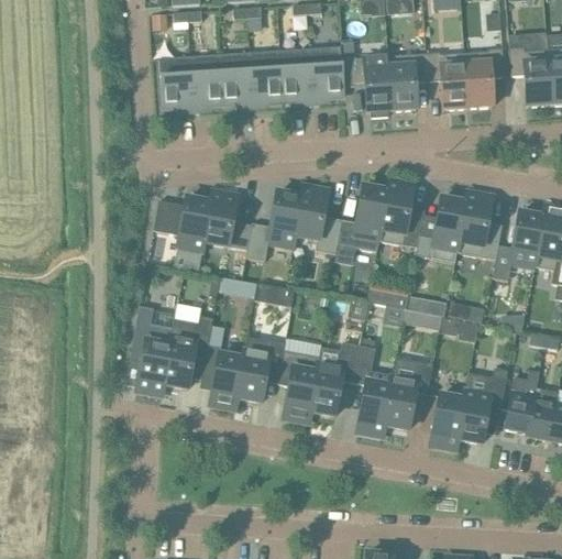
[(400,12),(399,0),(386,0),(387,13),(400,12)]
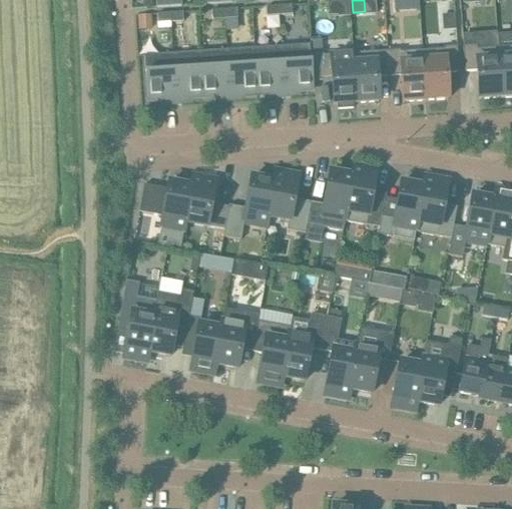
[(292,2),(279,3),(280,12),(293,11),(292,2)]
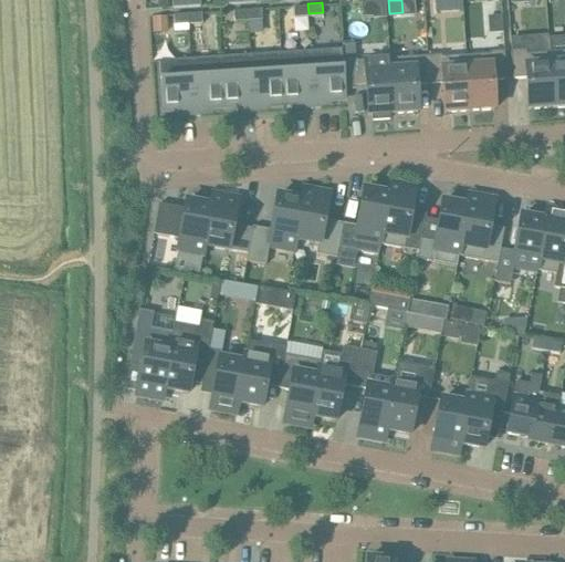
[(307,3),(293,4),(293,14),(309,13),(307,3)]
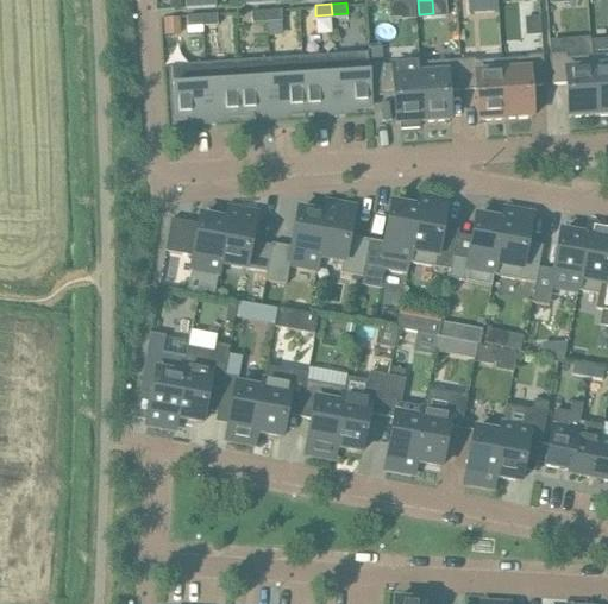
[(282,6),(267,7),(267,18),(282,17),(282,6)]
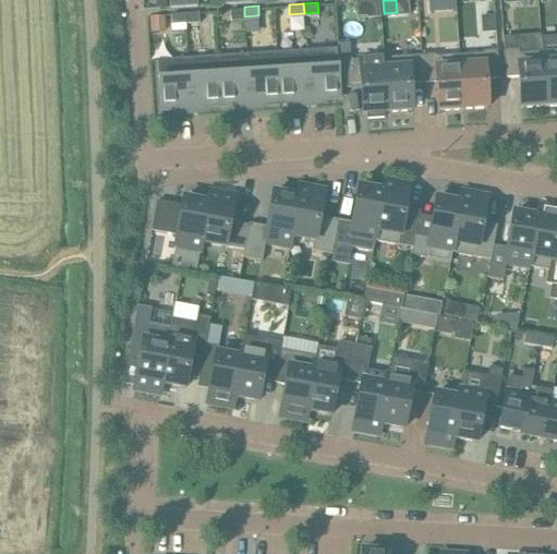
[(244,7),(229,8),(230,17),(244,16),(244,7)]
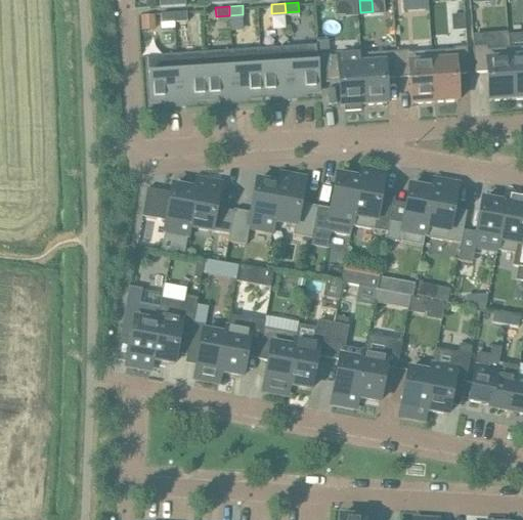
[(187,9),(173,10),(174,19),(187,18),(187,9)]
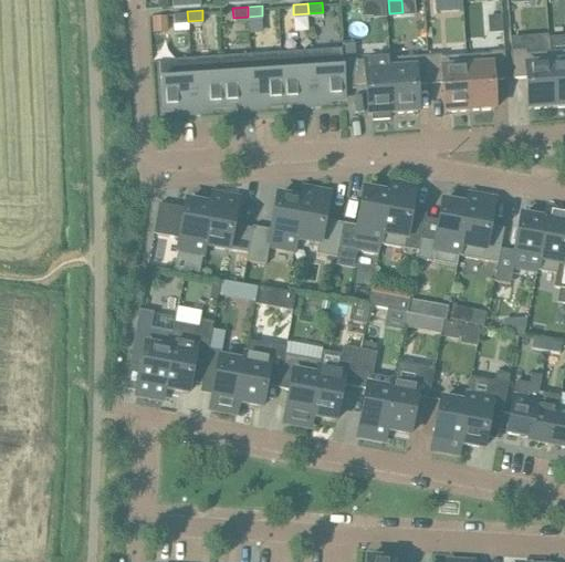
[(187,11),(173,12),(174,22),(188,21),(187,11)]
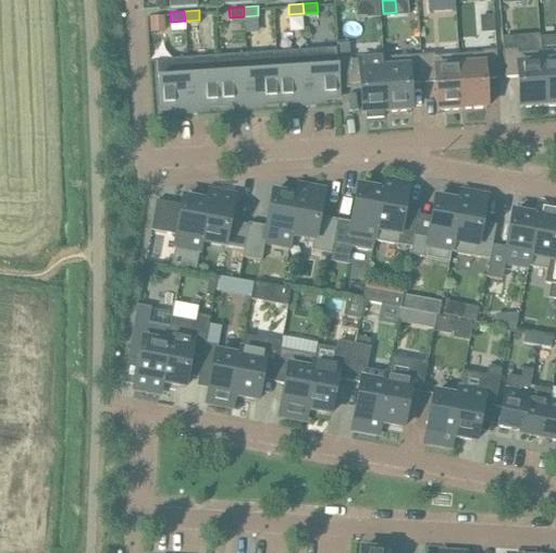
[(164,12),(150,13),(151,25),(165,25),(164,12)]
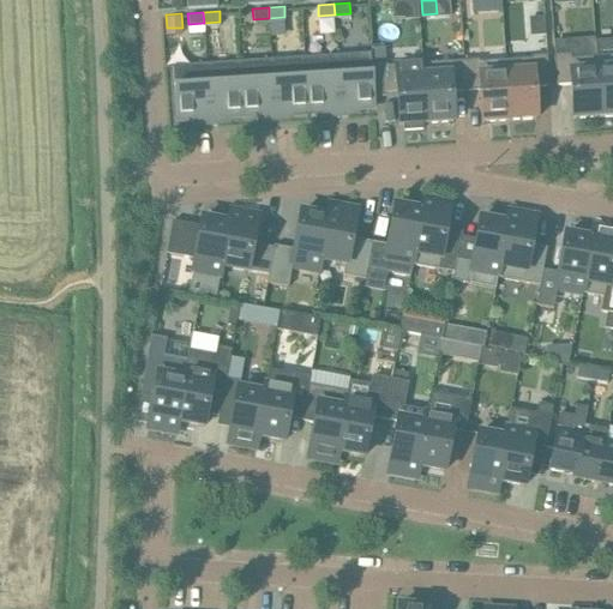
[(544,13),(530,14),(532,32),(546,31),(544,13)]
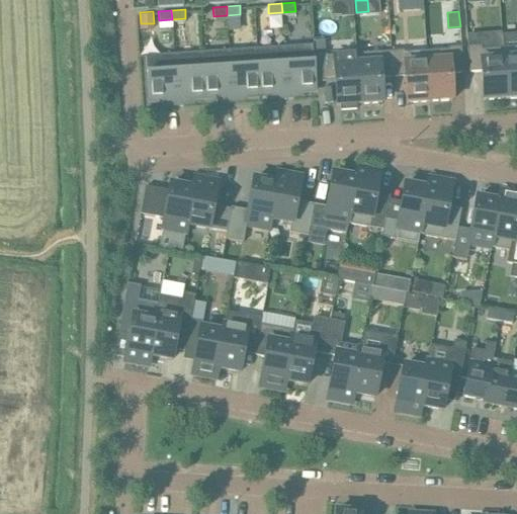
[(516,30),(503,31),(504,45),(507,95),(516,94),(516,30)]
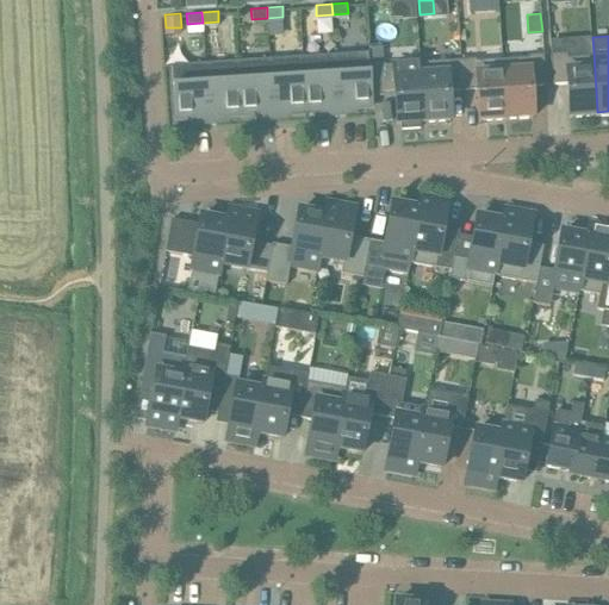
[(370,103),(366,50),(333,52),(336,108),(352,107),(352,104),(370,103)]
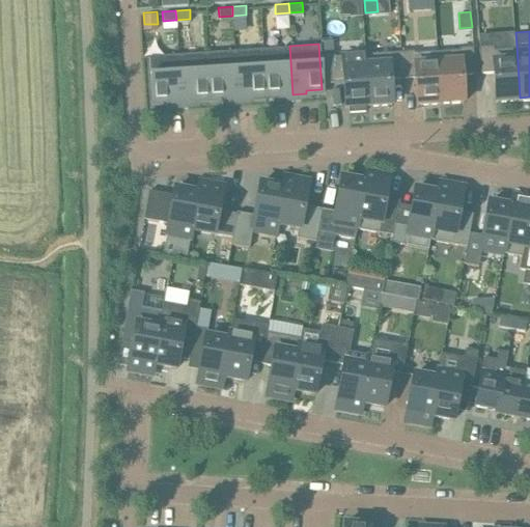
[(520,98),(517,46),(495,48),(494,44),(480,45),(481,71),(494,70),(496,99),(520,98)]
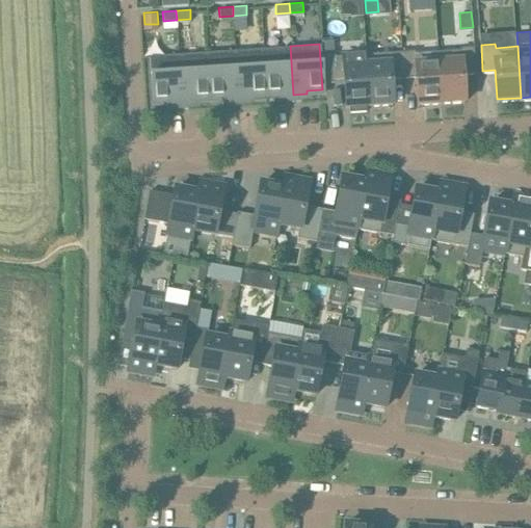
[(439,49),(442,101),(466,99),(463,72),(476,71),(474,45),(460,46),(460,48),(439,49)]
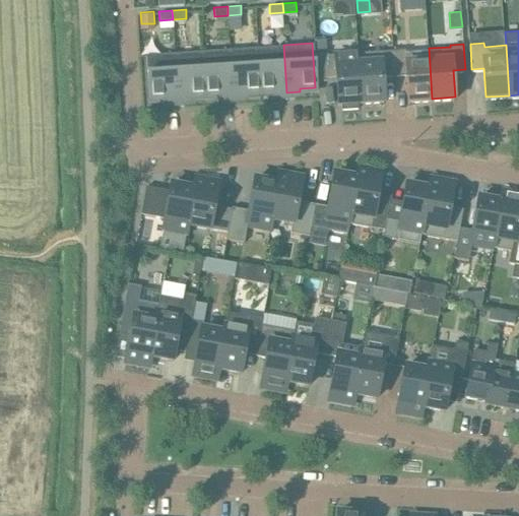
[(286,92),(283,45),(256,46),(259,90),(273,90),(273,92),(286,92)]
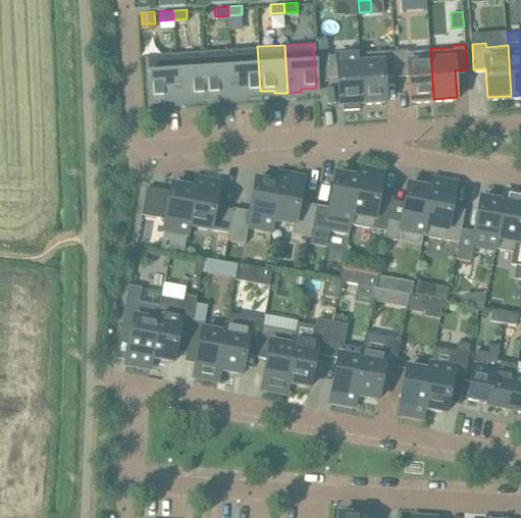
[(260,91),(257,46),(228,48),(232,96),(246,95),(245,92),(260,91)]
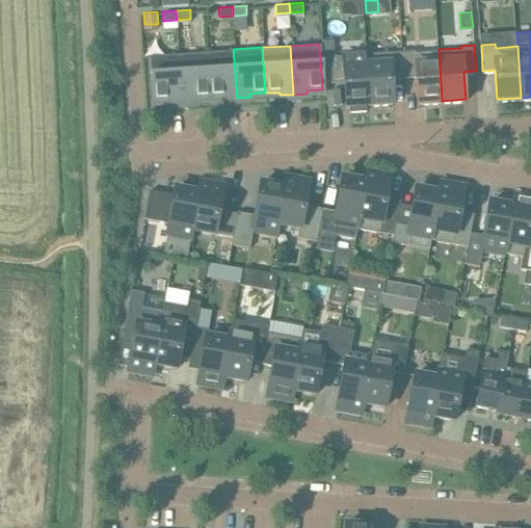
[(237,98),(233,49),(205,51),(208,97),(222,96),(222,99),(237,98)]
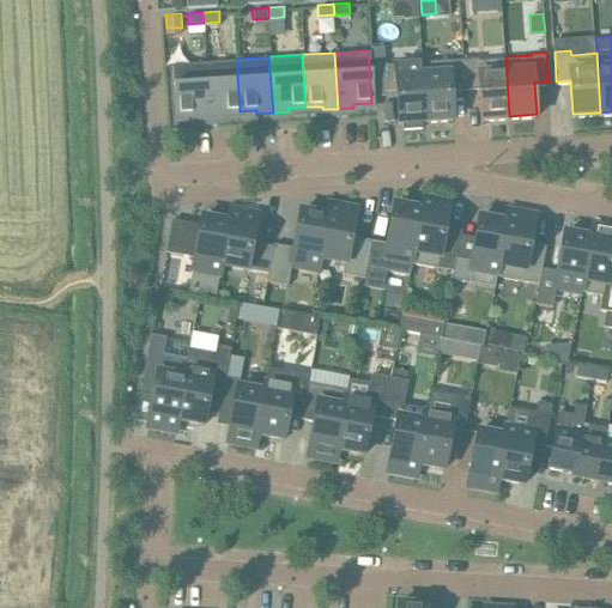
[(464,58),(466,87),(480,86),(483,117),(509,116),(506,56),(479,59),(479,56),(464,58)]
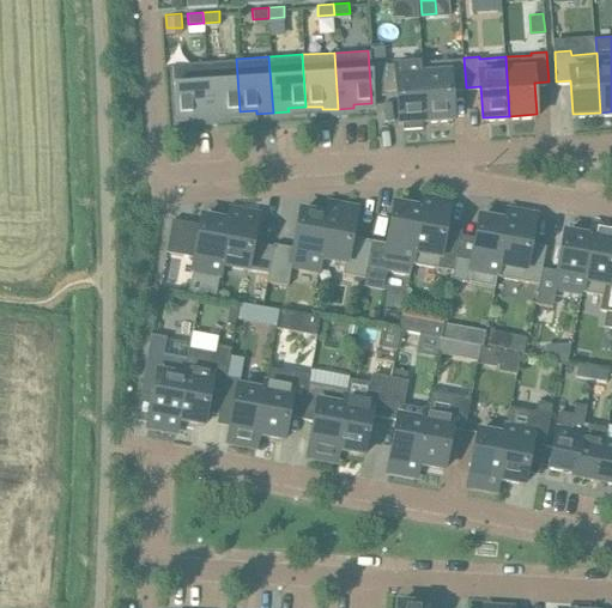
[(464,58),(423,60),(423,72),(426,119),(453,117),(452,89),(466,87),(464,58)]
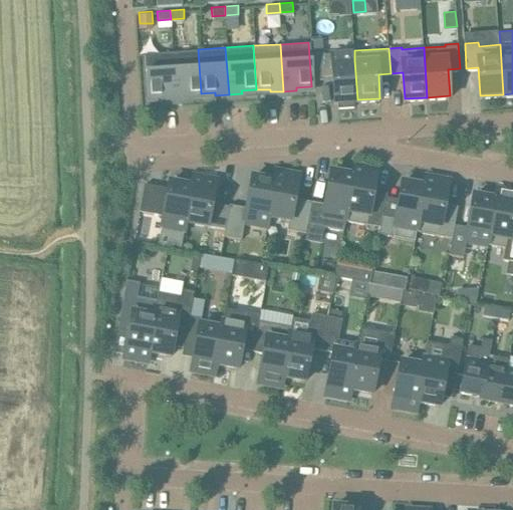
[(201,93),(198,49),(171,51),(174,98),(187,97),(187,94),(201,93)]
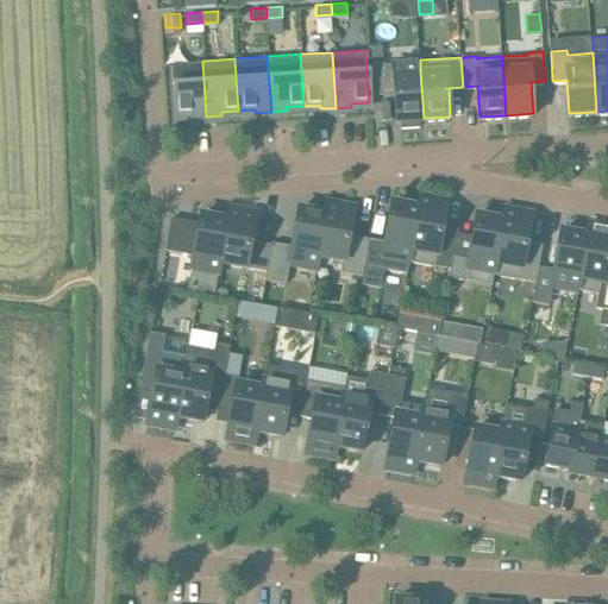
[(395,61),(378,62),(380,92),(395,92),(396,120),(401,120),(401,125),(418,124),(420,124),(420,119),(424,118),(420,71),(420,60),(418,60),(395,61)]
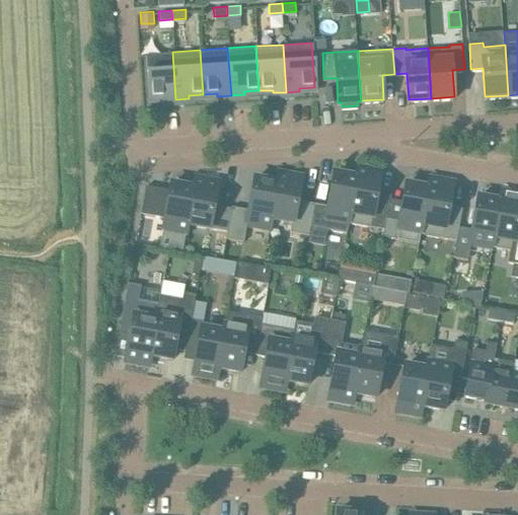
[(175,99),(172,52),(144,54),(147,98),(162,97),(162,100),(175,99)]
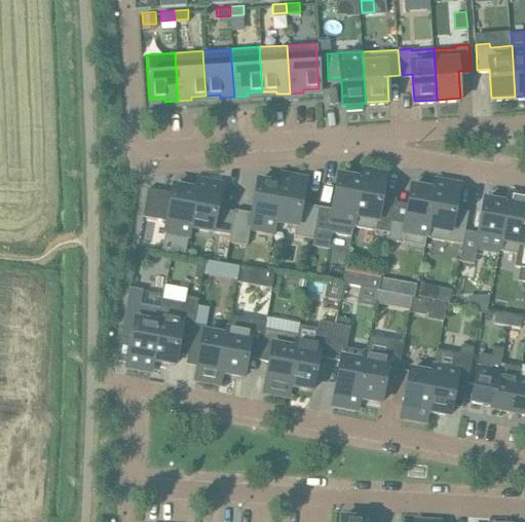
[(363,177),(353,224),(376,228),(390,230),(392,218),(397,197),(382,195),(386,172),(364,166),(363,177)]
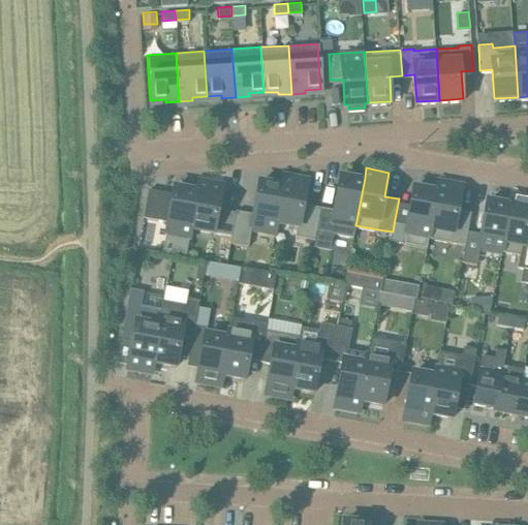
[(283,183),(277,220),(298,224),(297,235),(315,238),(317,228),(321,206),(304,203),(308,178),(285,174),(283,183)]
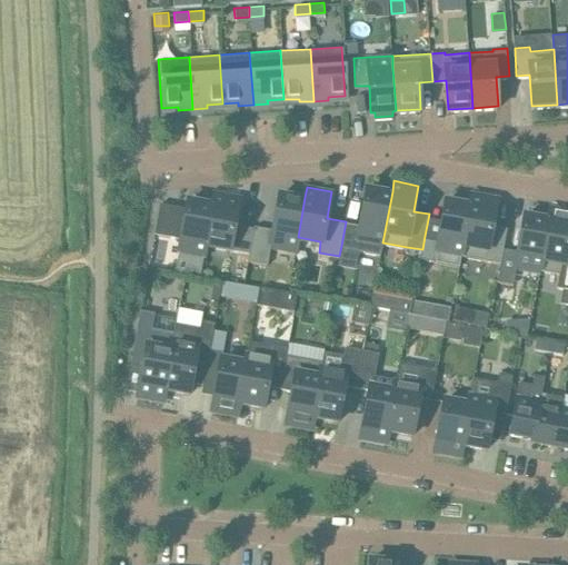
[(341,246),(380,253),(382,243),(392,191),(367,187),(360,224),(346,221),(341,246)]
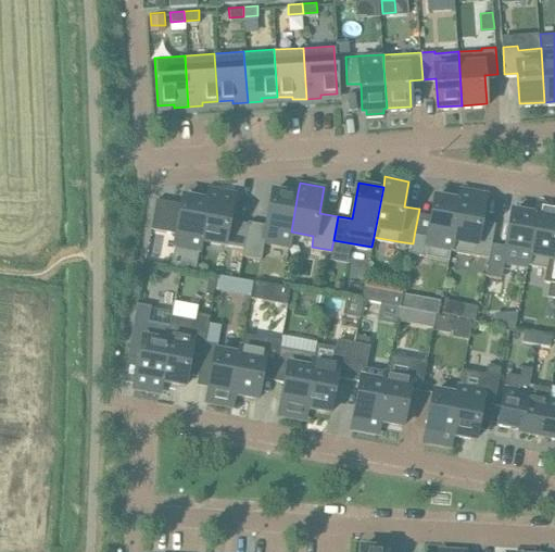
[(209,198),(201,238),(244,246),(249,222),(229,218),(235,192),(211,188),(209,198)]
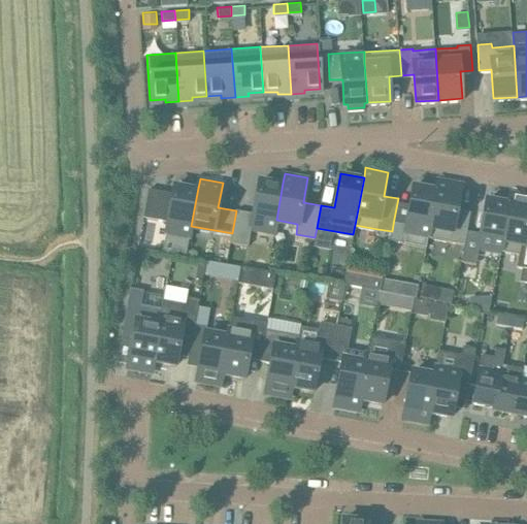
[(276,220),(283,183),(260,178),(254,211),(236,208),(236,210),(232,233),(231,240),(249,243),(252,226),(274,230),(275,222),(276,220)]
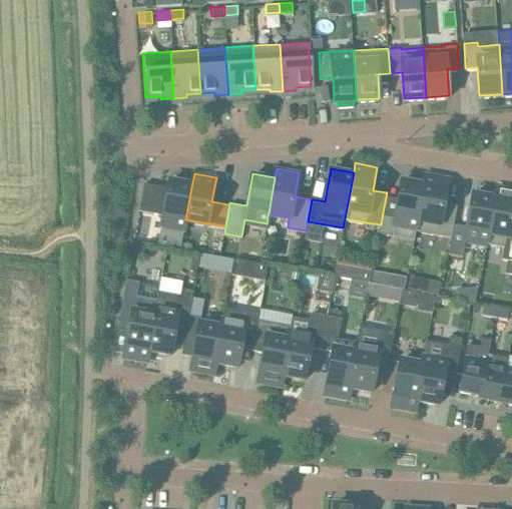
[(425,182),(416,228),(452,235),(454,222),(457,204),(444,201),(449,177),(427,173),(425,182)]
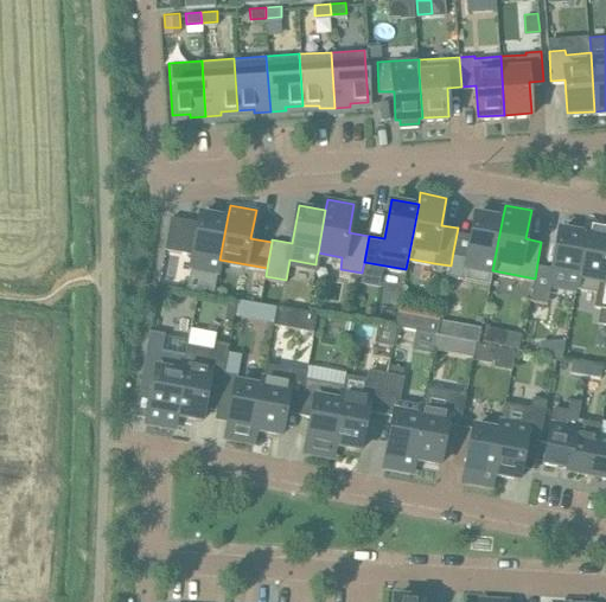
[(217,270),(219,260),(228,216),(202,211),(199,224),(193,223),(193,218),(172,215),(165,247),(193,253),(191,266),(217,270)]
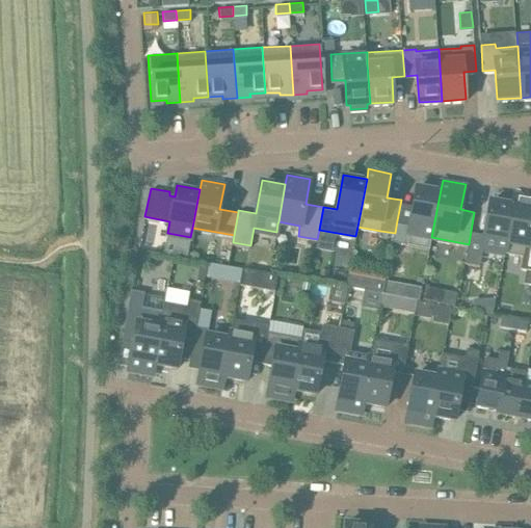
[(431,237),(441,189),(418,185),(410,222),(397,220),(395,233),(393,240),(408,243),(410,233),(431,237)]
